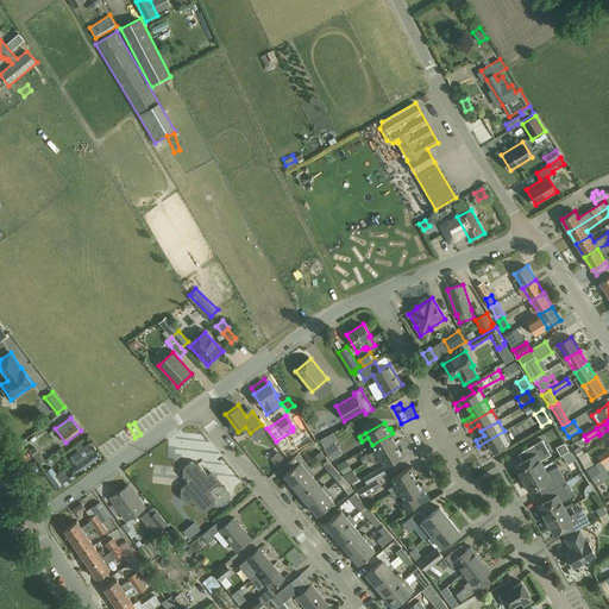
[(595,426),(583,433),(584,435),(596,428),(595,426)]
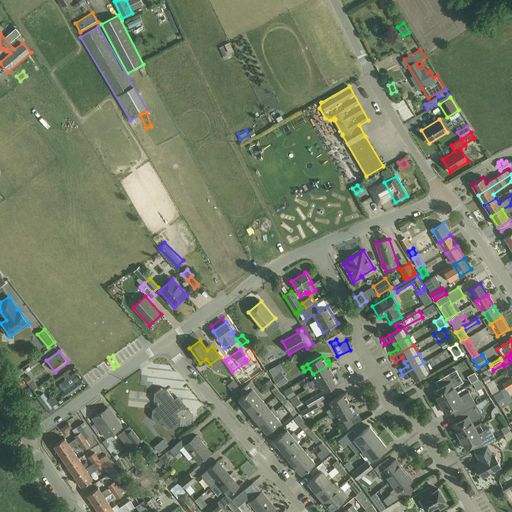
[(424,362),(402,375),(405,379),(412,375),(415,380),(429,372),(424,362)]
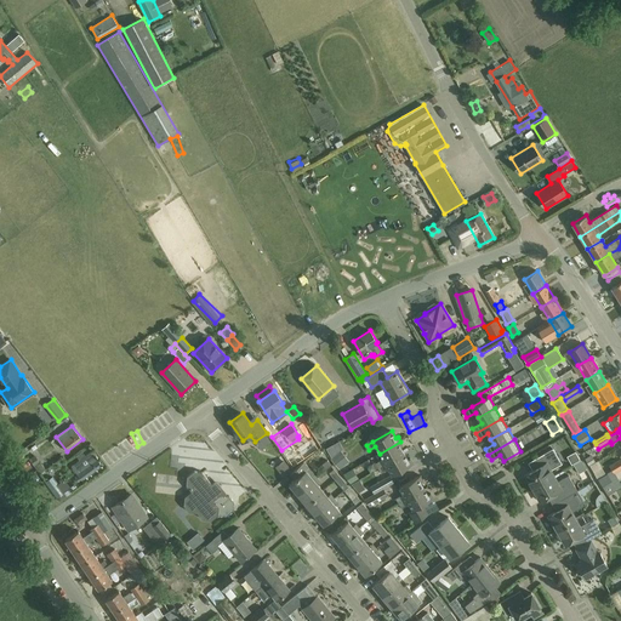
[(400,442),(380,454),(383,460),(376,463),(379,468),(405,454),(400,448),(403,445),(400,442)]
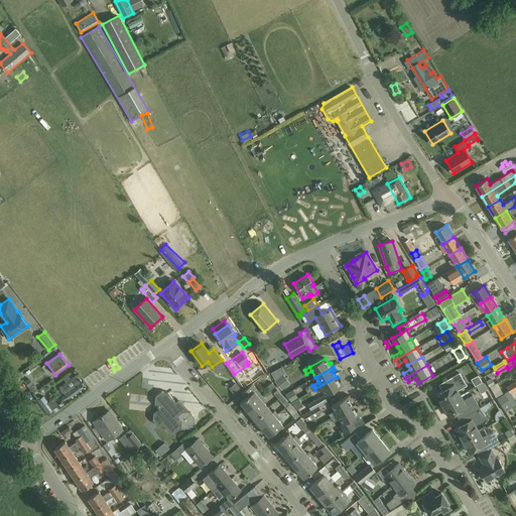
[(460,373),(445,381),(448,387),(436,394),(442,405),(460,395),(458,390),(467,385),(463,379),(460,373)]
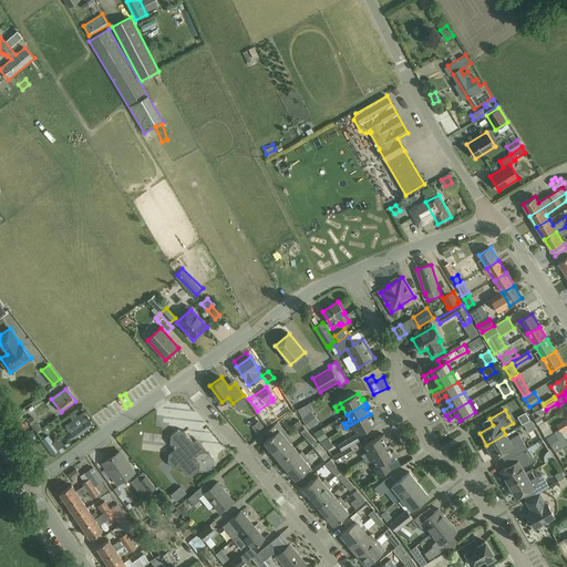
[(311,412),(302,419),(310,429),(319,421),(311,412)]
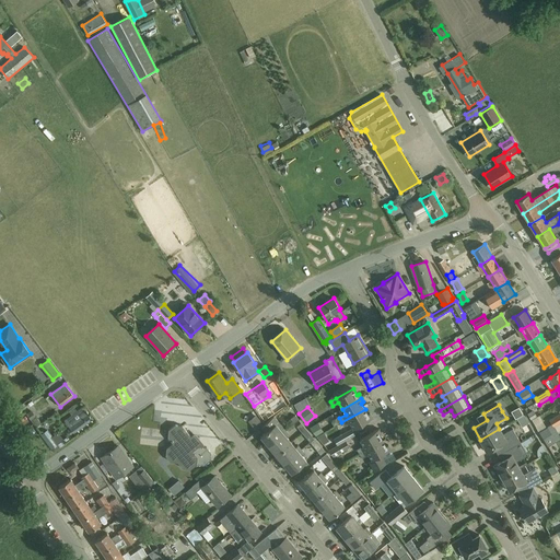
[(365,409),(341,422),(343,427),(350,423),(353,429),(373,418),(370,413),(368,415),(365,409)]
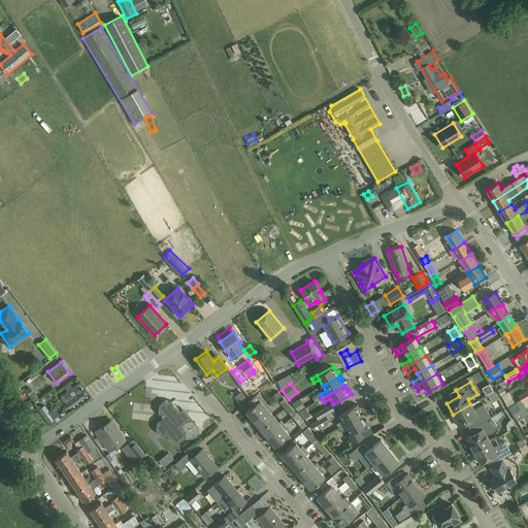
[(66,396),(73,406),(87,397),(79,387),(66,396)]
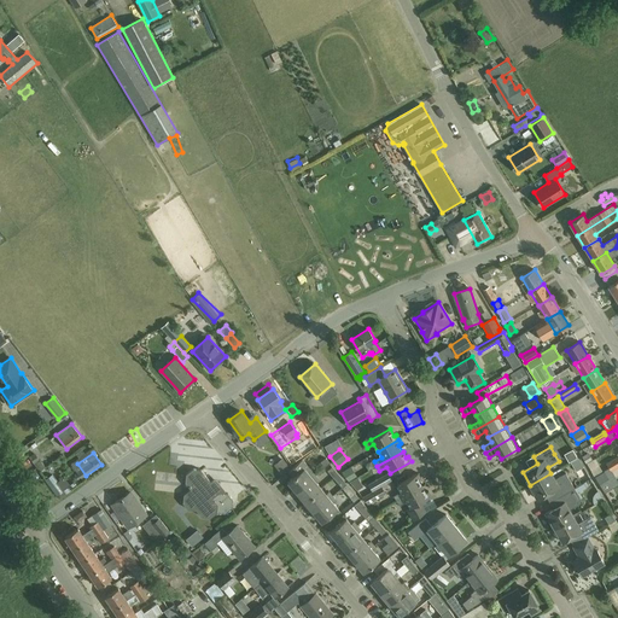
[(617,456),(606,464),(608,467),(617,461),(617,453),(617,454),(617,456)]
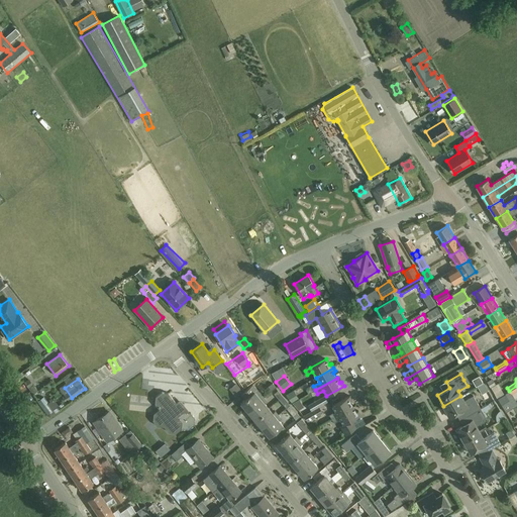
[(496,380),(488,383),(493,399),(501,396),(496,380)]
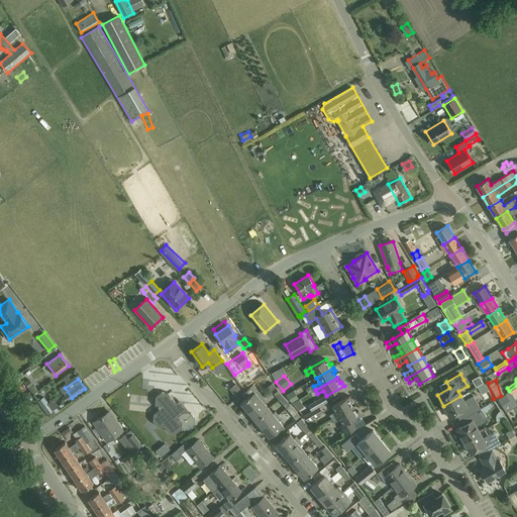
[(270,393),(276,387),(273,383),(267,389),(270,393)]
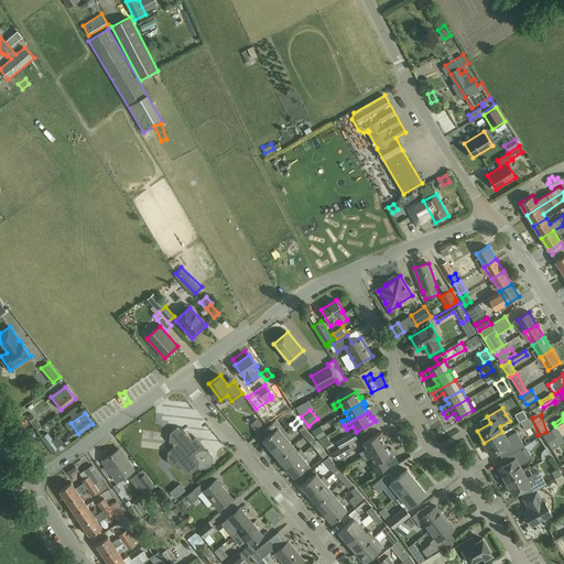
[(250,424),(257,433),(266,427),(258,419),(250,424)]
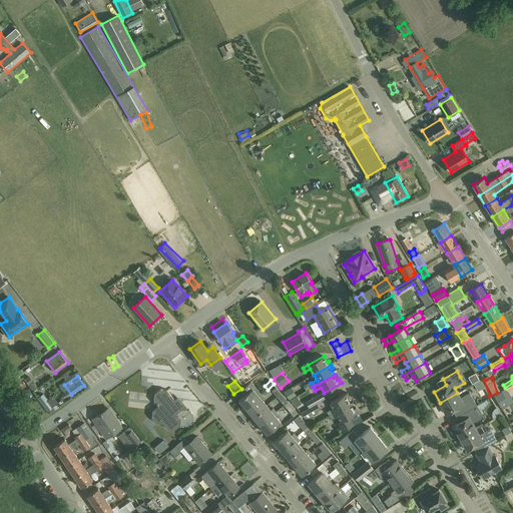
[(239,392),(242,397),(238,400),(246,409),(263,395),(251,382),(239,392)]
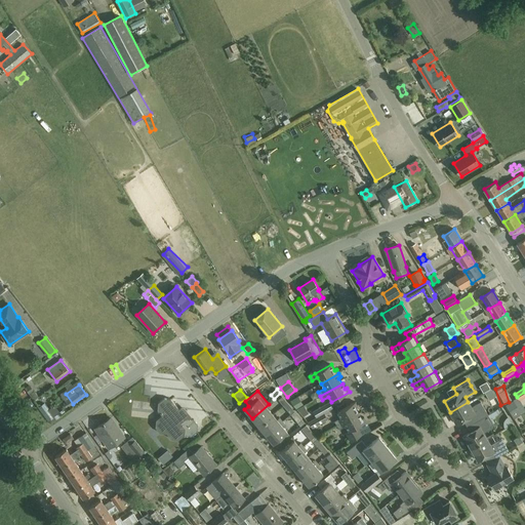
[(283,406),(287,403),(282,397),(278,400),(283,406)]
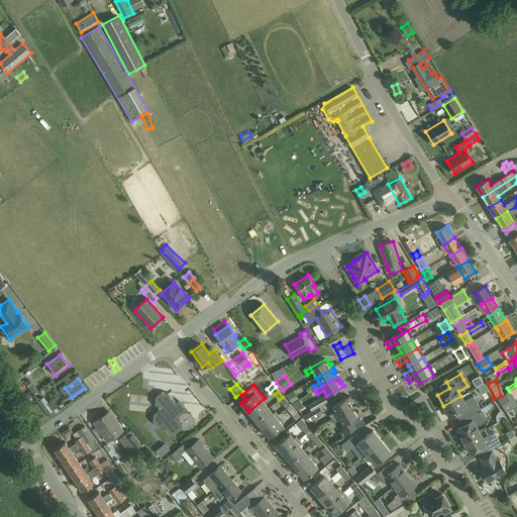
[(299,399),(294,391),(286,395),(292,403),(299,399)]
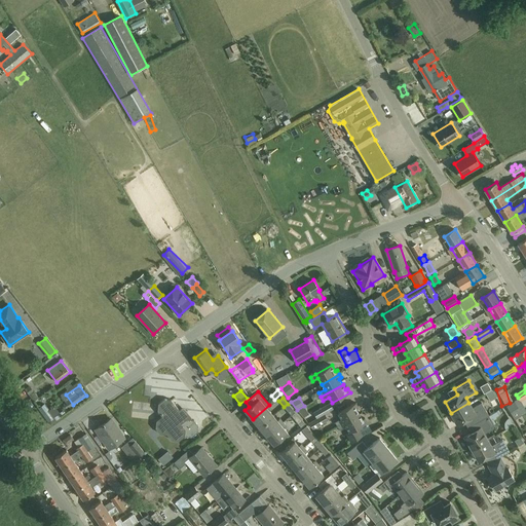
[(525,411),(520,402),(518,398),(513,401),(514,402),(506,406),(514,419),(525,412),(525,411)]
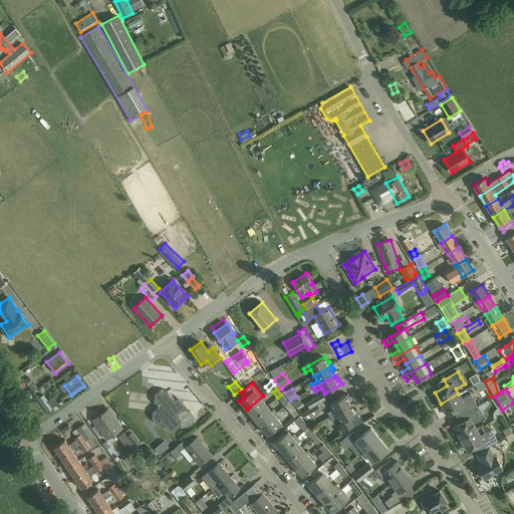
[(153,411),(153,419),(157,424),(164,425),(168,430),(175,431),(181,427),(188,427),(193,423),(194,416),(190,411),(188,411),(188,409),(183,402),(176,401),(168,391),(161,390),(155,395),(155,402),(159,407),(153,411)]
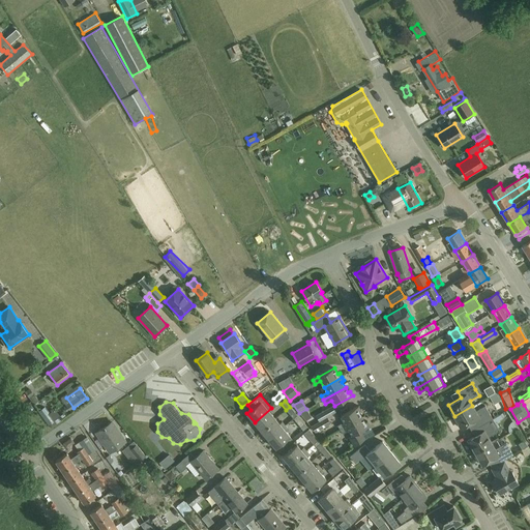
[(319,421),(324,419),(324,418),(336,412),(333,406),(316,415),(319,421)]
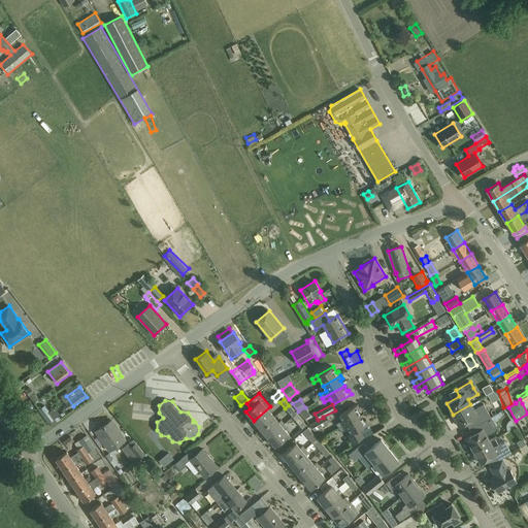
[(339,415),(342,421),(336,424),(339,428),(361,416),(358,410),(360,408),(358,404),(339,415)]
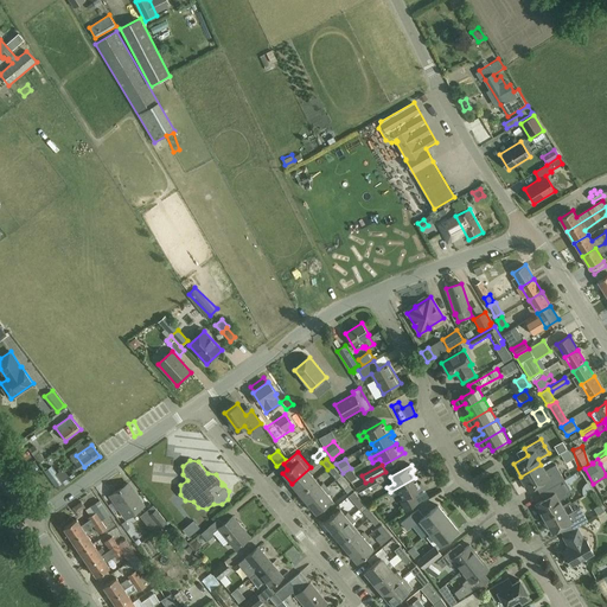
[(544,471),(541,465),(521,477),(529,490),(545,480),(549,487),(564,479),(556,465),(544,471)]
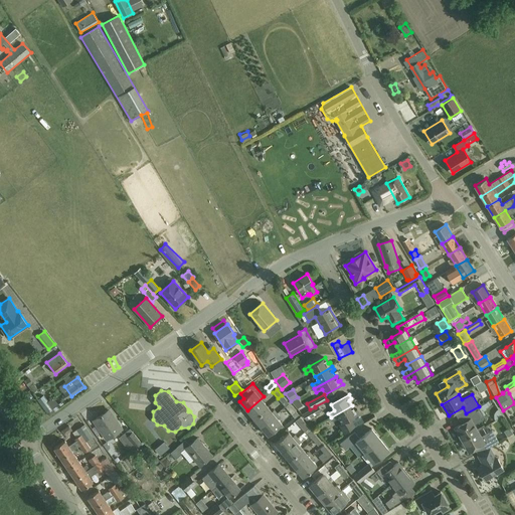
[(53,408),(44,395),(38,399),(47,412),(53,408)]
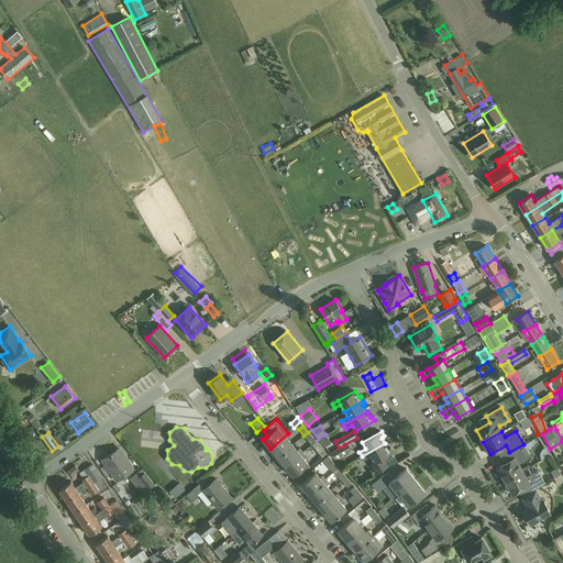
[(308,432),(304,435),(309,442),(313,439),(308,432)]
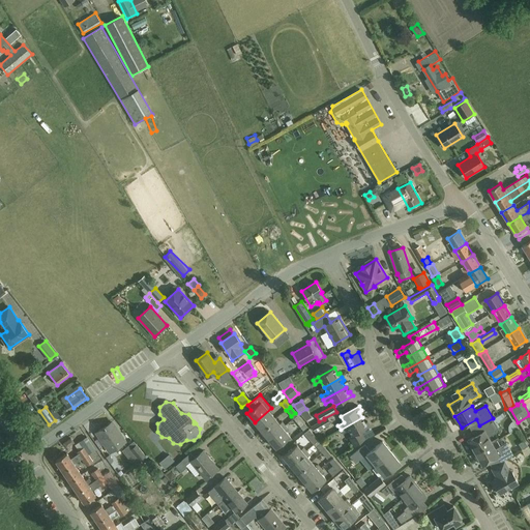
[(274,411),(271,408),(255,422),(262,431),(275,419),(271,413),(274,411)]
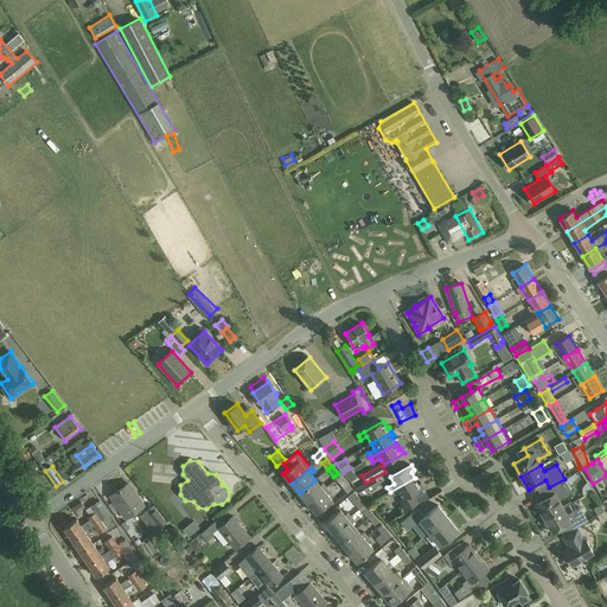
[(351,481),(357,479),(351,468),(344,473),(351,481)]
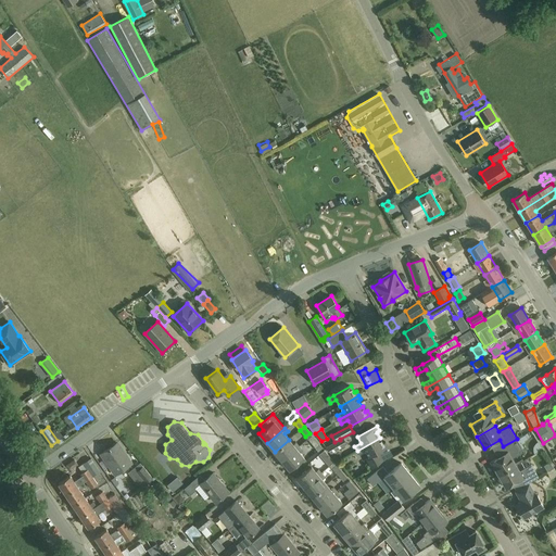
[(383,443),(380,438),(357,451),(359,455),(365,452),(368,457),(365,459),(370,469),(383,460),(379,452),(388,446),(386,442),(383,443)]
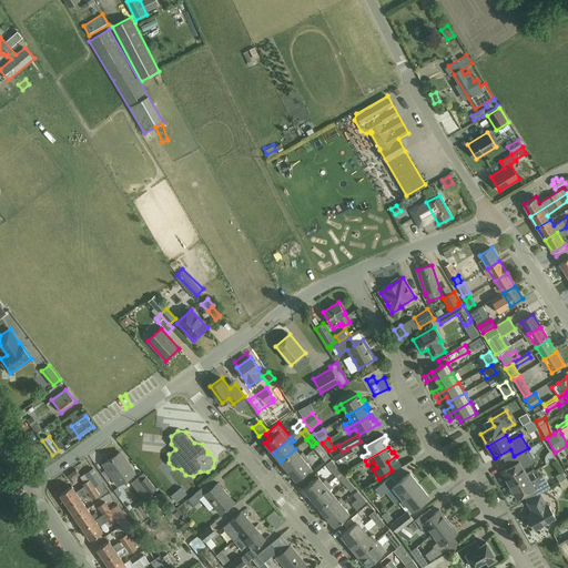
[(528,448),(514,456),(517,463),(501,472),(506,479),(505,479),(508,486),(527,475),(523,468),(535,462),(528,448)]
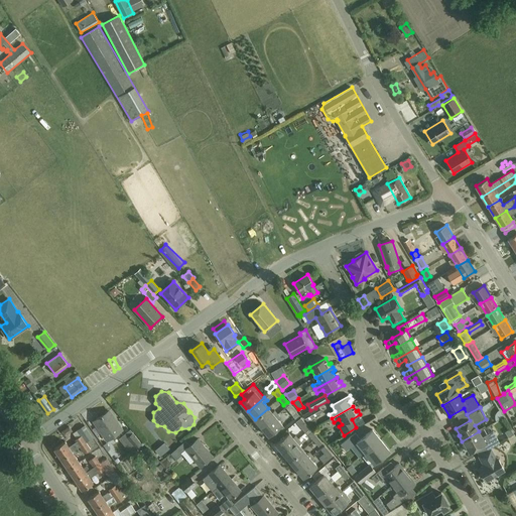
[(268,408),(255,419),(262,427),(278,414),(275,410),(272,412),(268,408)]
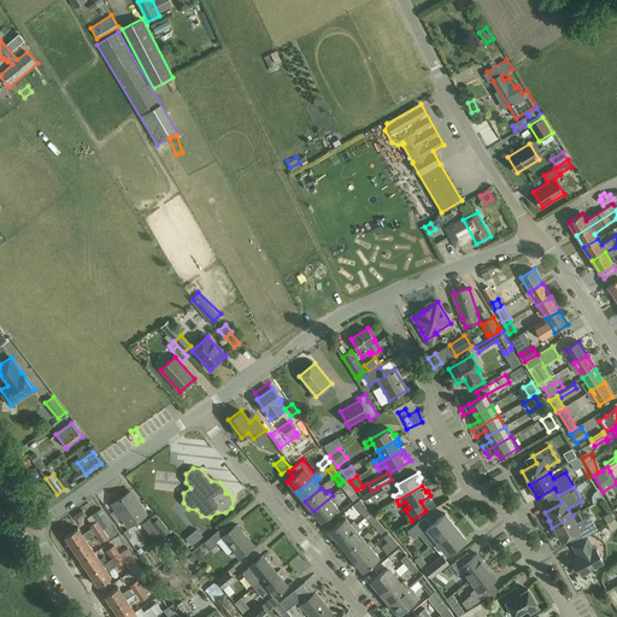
[(377,488),(371,491),(371,492),(362,497),(368,503),(381,495),(377,488)]
